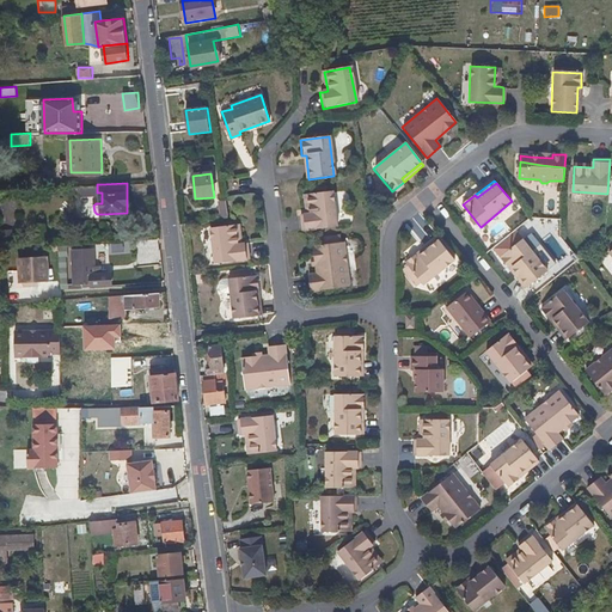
[(334,193),(307,196),(310,215),(306,215),(301,216),(304,232),(338,227),(334,193)]
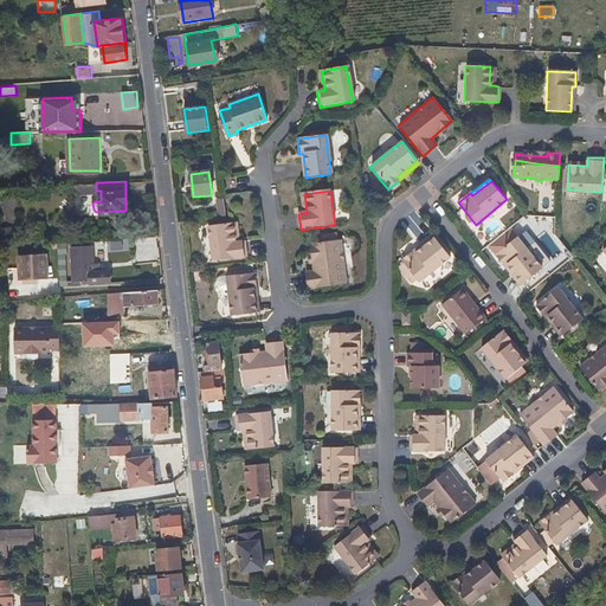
[(236,243),(233,224),(208,227),(214,263),(247,258),(245,242),(240,243),(236,243)]
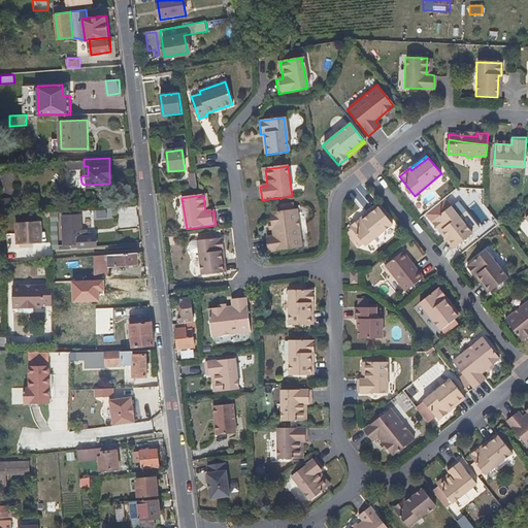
[(481,226),(489,220),(475,201),(467,207),(481,226)]
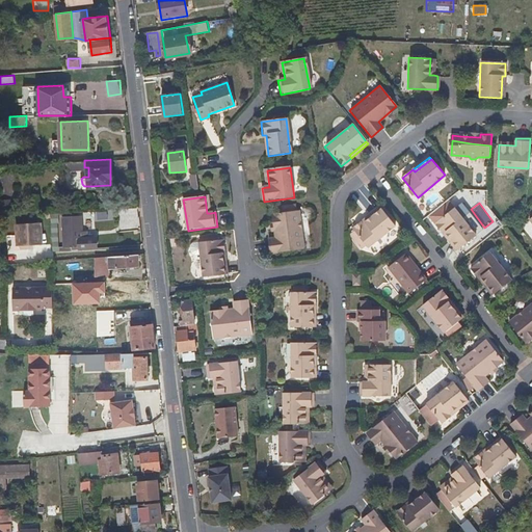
[(365,223),(382,210),(380,208),(363,221),(365,223)]
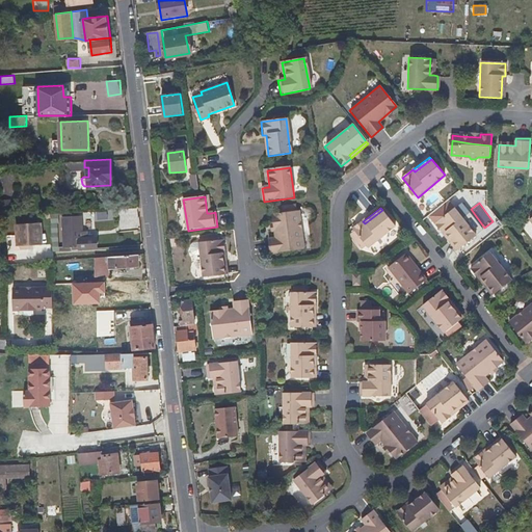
[(447,233),(460,249),(476,236),(455,209),(435,223),(444,235),(447,233)]
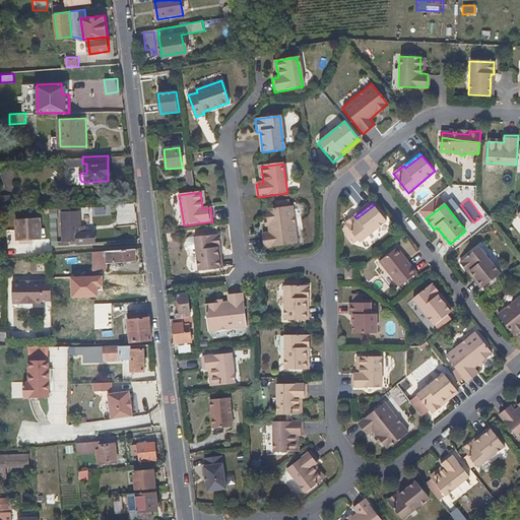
[(386,221),(374,205),(356,218),(354,216),(344,224),(360,244),(386,221)]
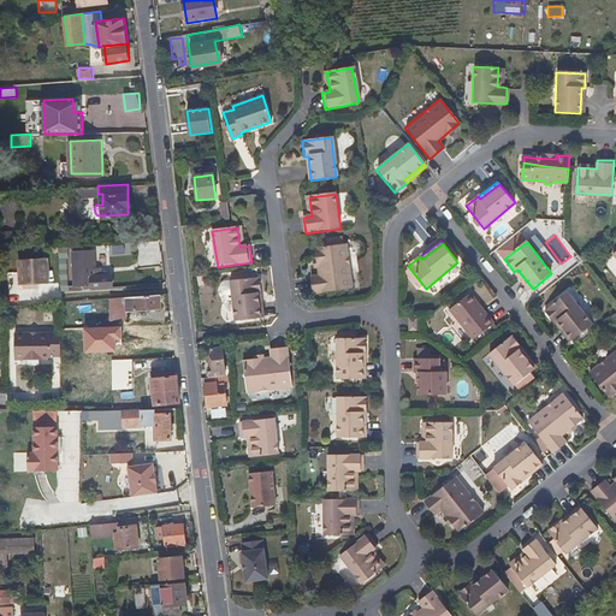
[(353,290),(347,246),(315,249),(319,277),(311,278),(313,295),(353,290)]
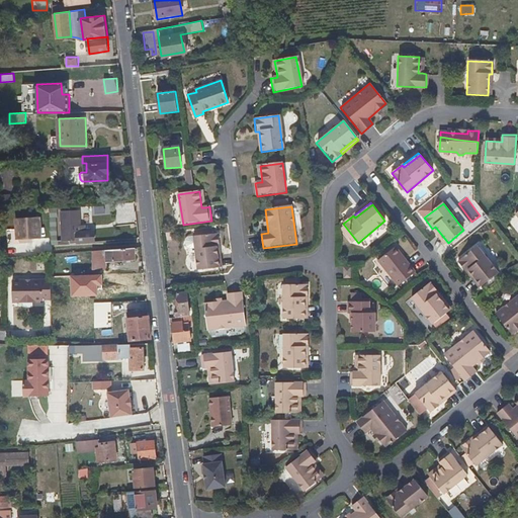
[(59,242),(95,240),(94,231),(86,231),(81,231),(81,224),(80,210),(63,211),(64,239),(59,239),(59,242)]
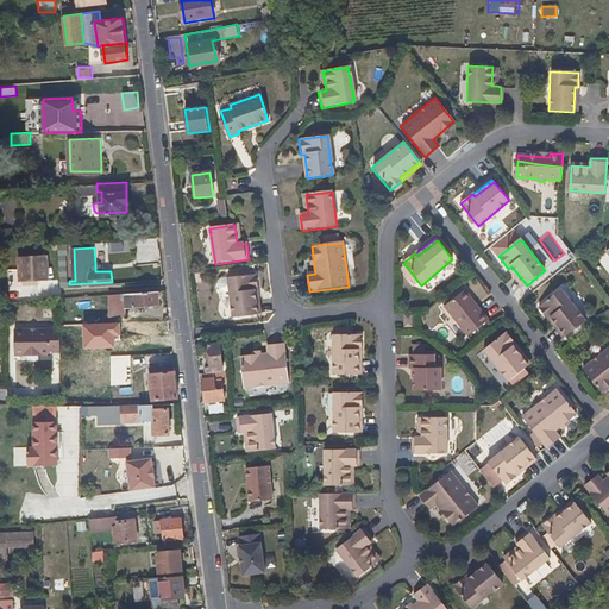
[(46,255),(22,256),(24,282),(48,281),(46,255)]
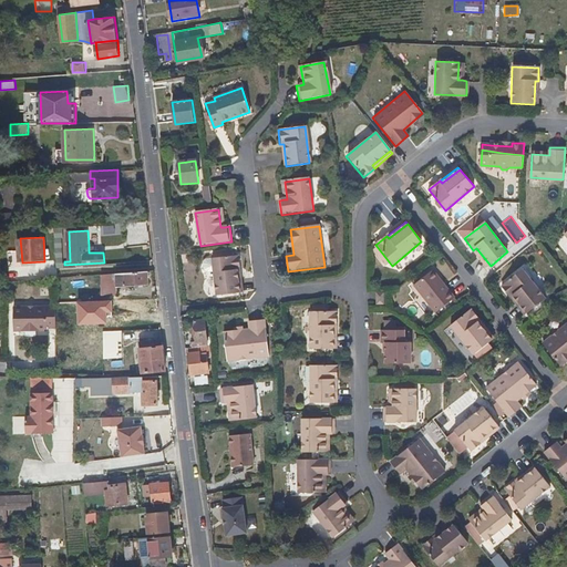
[(487,268),(491,266),(476,248),(473,250),(487,268)]
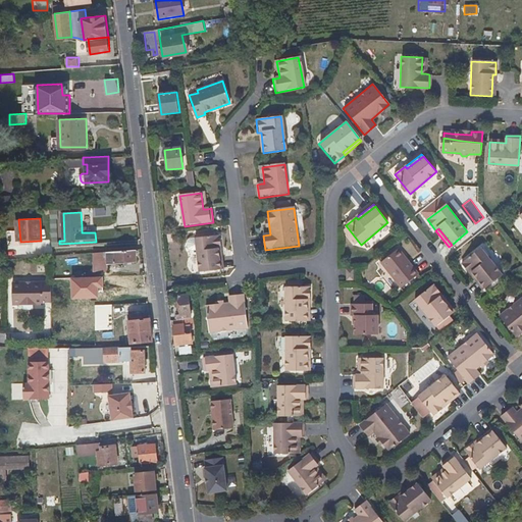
[(218,251),(221,251),(220,238),(196,241),(200,274),(221,271),(218,251)]
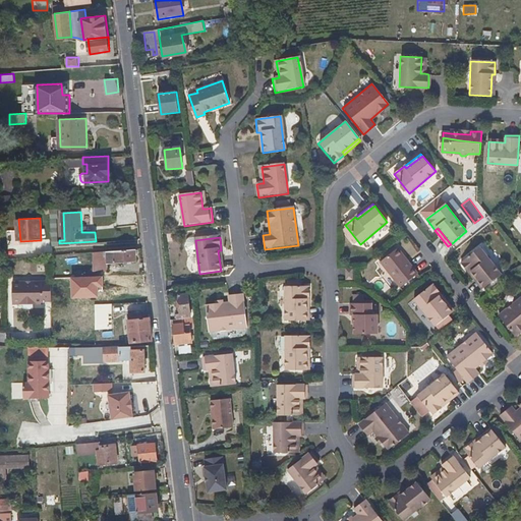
[(400,247),(383,261),(402,287),(419,274),(400,247)]
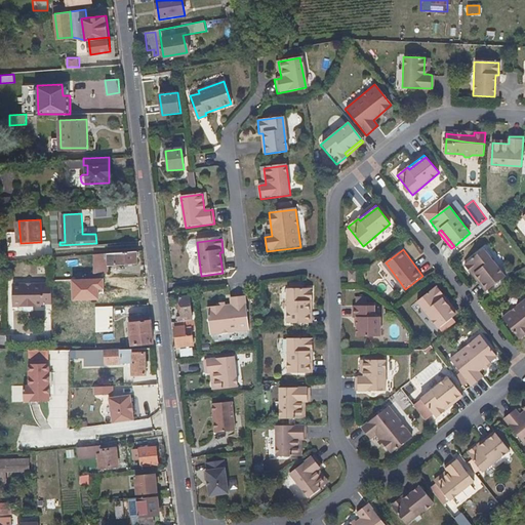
[(136,261),(136,250),(117,252),(117,263),(136,261)]
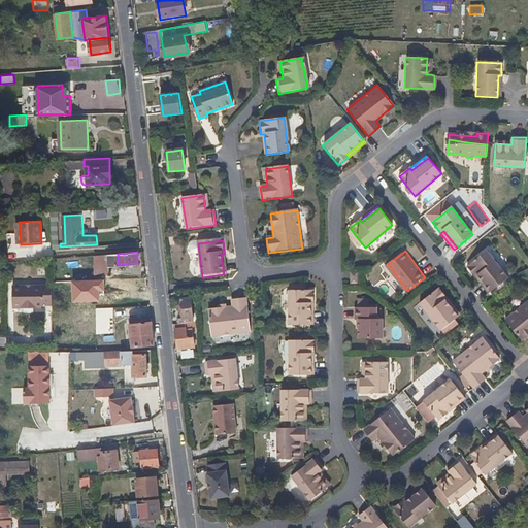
[(479,275),(491,293),(508,279),(487,252),(467,266),(475,277),(479,275)]
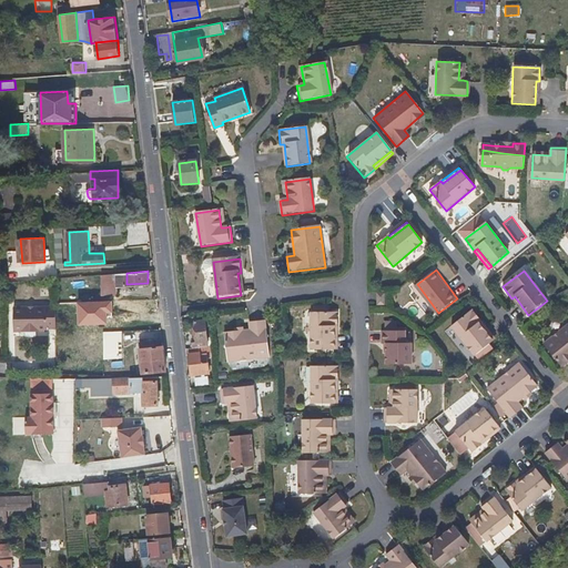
[(117,292),(117,273),(104,274),(104,292),(117,292)]
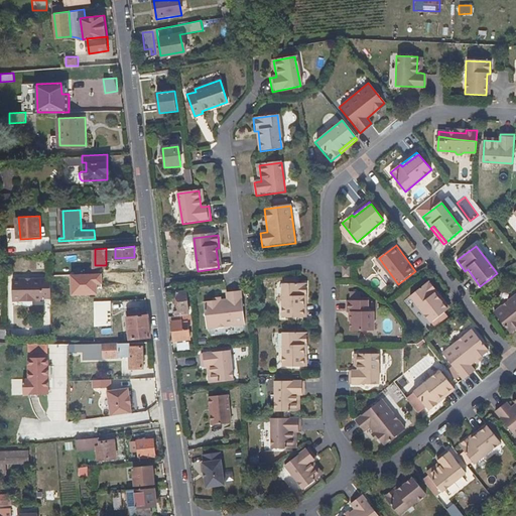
[(478,287),(480,286),(468,269),(465,271),(478,287)]
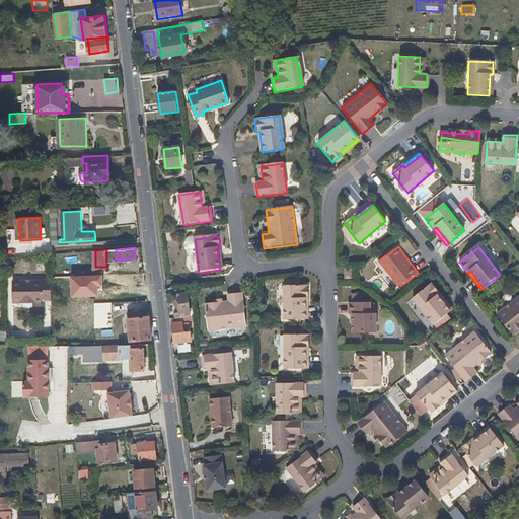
[(44,299),(51,299),(51,279),(13,280),(13,302),(21,302),(21,301),(31,300),(32,302),(44,301),(44,299)]
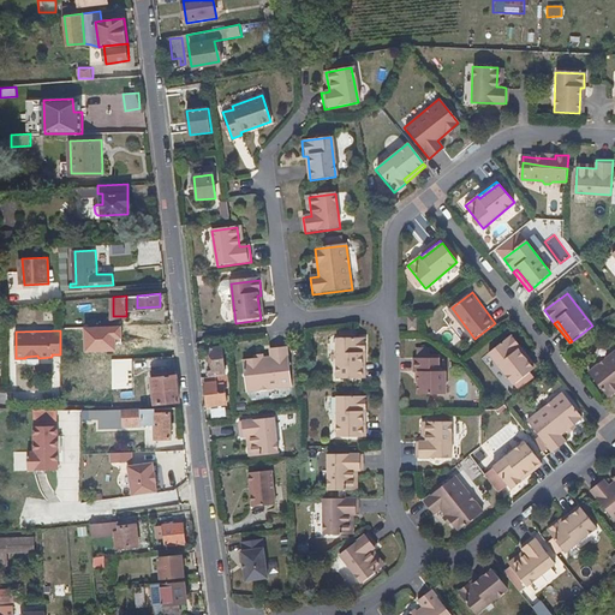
[(517,351),(520,348),(511,336),(489,354),(513,386),(533,370),(517,351)]
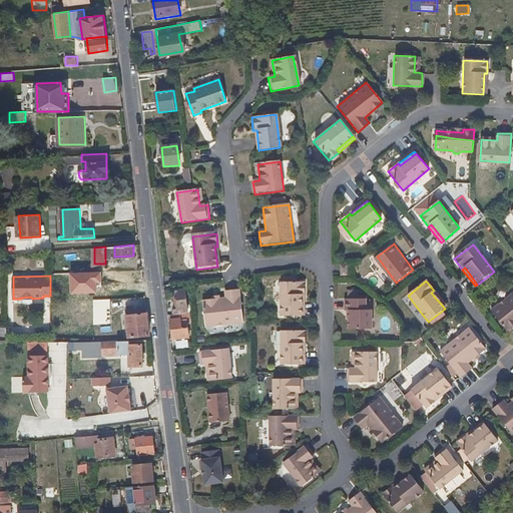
[(303,296),(306,296),(306,283),(282,283),(282,317),(303,317),(303,296)]
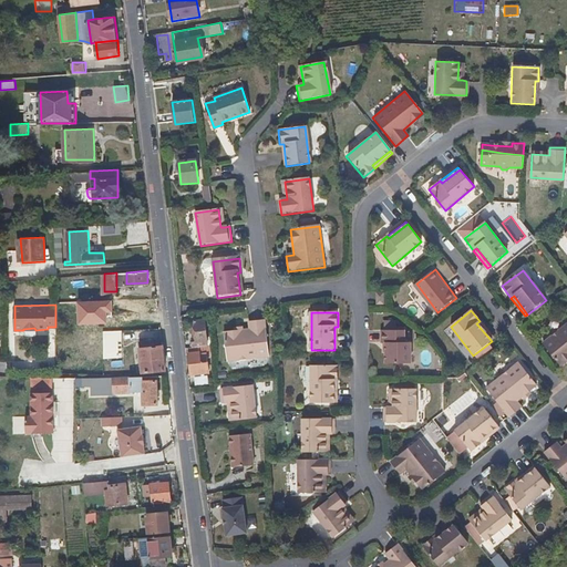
[(192,343),(192,348),(208,347),(205,315),(193,317),(196,343),(192,343)]
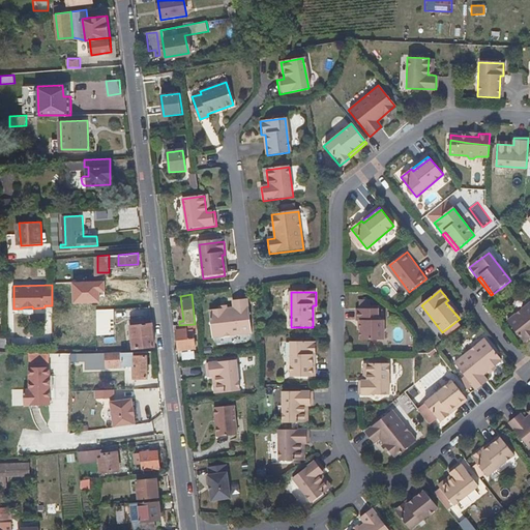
[(253,333),(248,300),(235,301),(235,308),(211,312),(214,339),(253,333)]
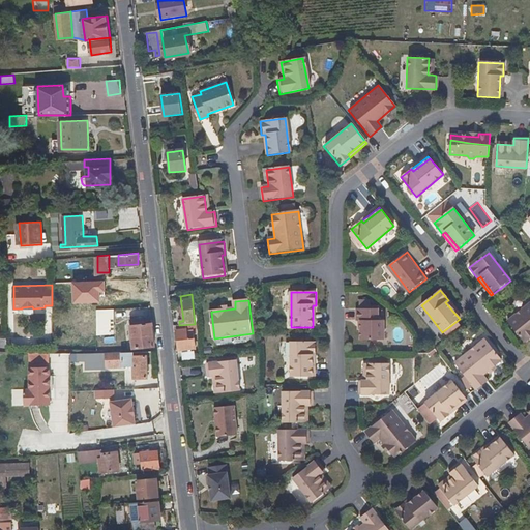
[(462,317),(448,300),(445,302),(460,319),(462,317)]
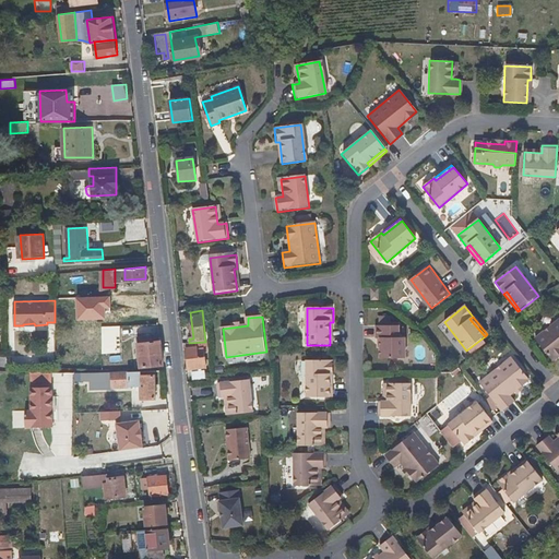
[(558,320),(535,340),(552,361),(558,356),(558,320)]
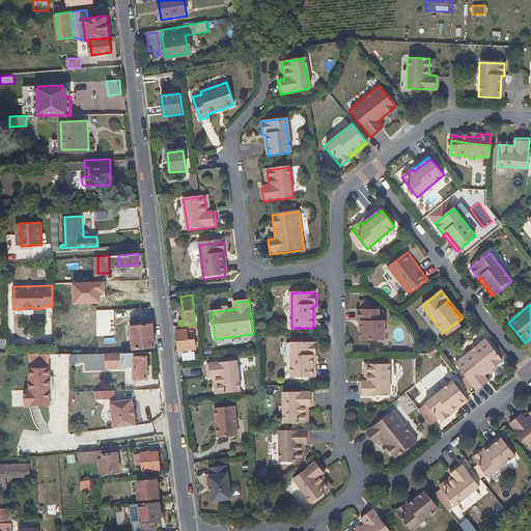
[(114,334),(114,308),(98,309),(98,334),(103,334),(114,334)]
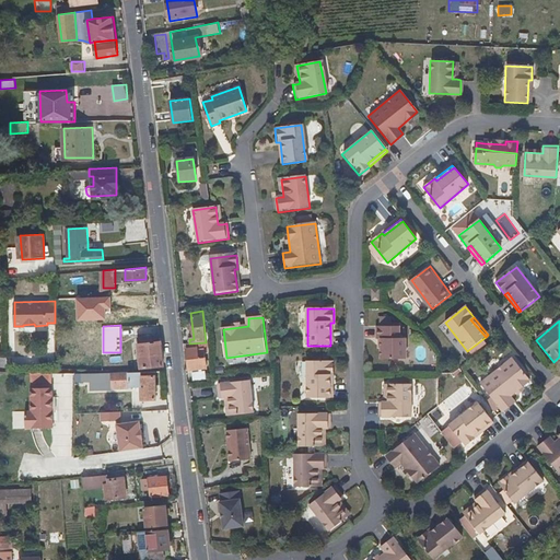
[(405,358),(405,338),(399,338),(399,326),(376,326),(376,339),(380,339),(380,359),(405,358)]
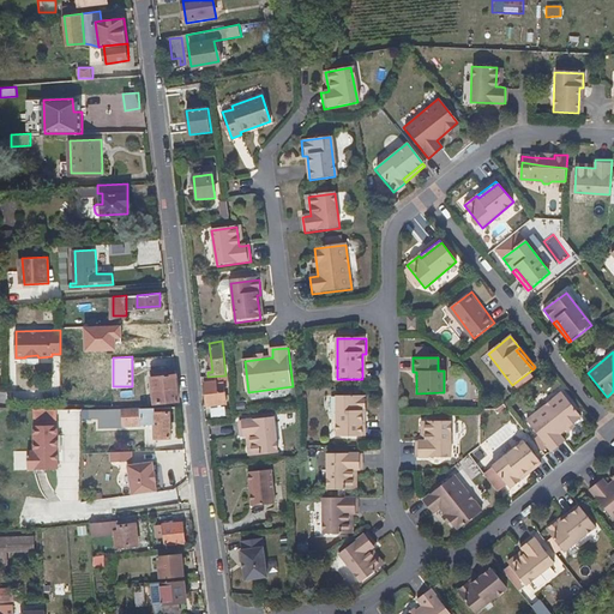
[(180,401),(176,374),(169,375),(168,367),(151,369),(156,404),(180,401)]
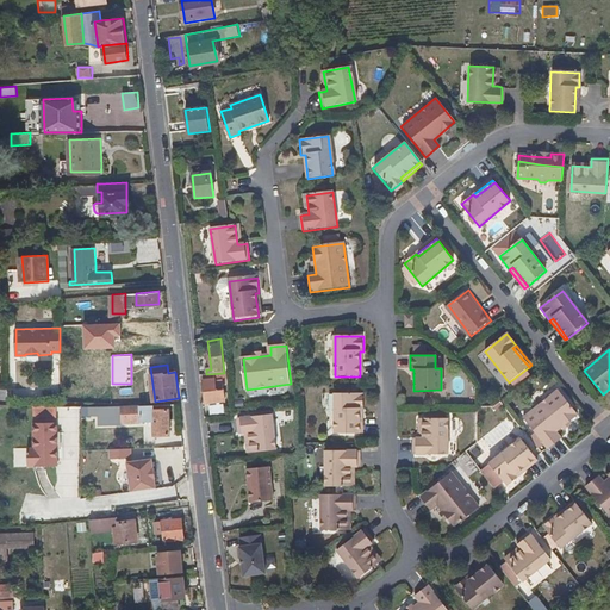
[(206,374),(203,375),(206,404),(224,402),(223,386),(228,386),(228,372),(224,373),(206,374)]
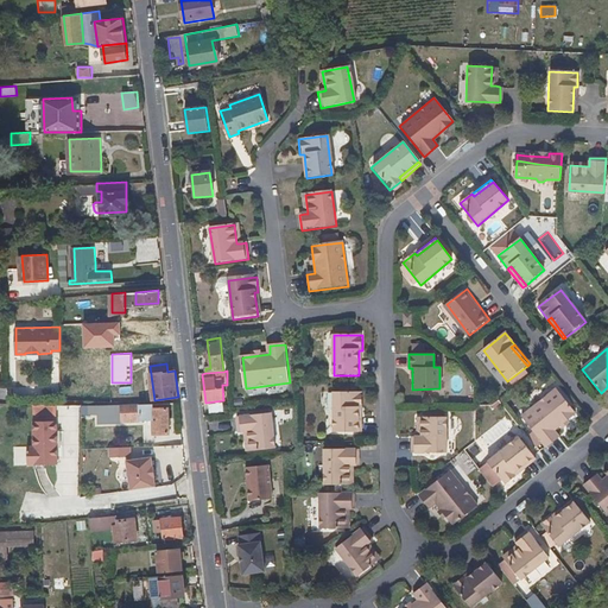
[(556,390),(521,417),(546,448),(559,437),(555,430),(576,413),(556,390)]
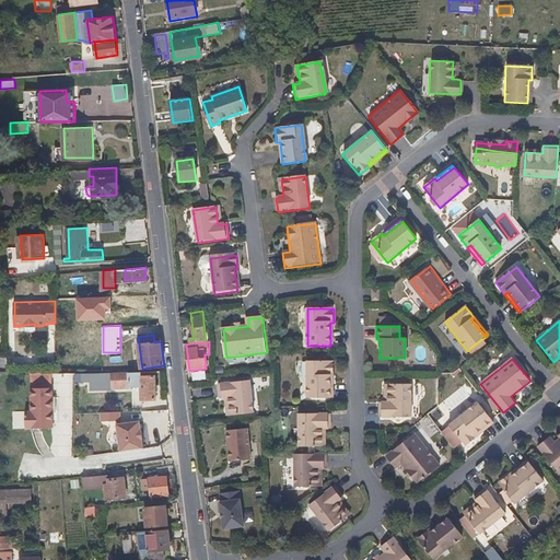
[(123,369),(132,369),(132,360),(123,360),(123,369)]
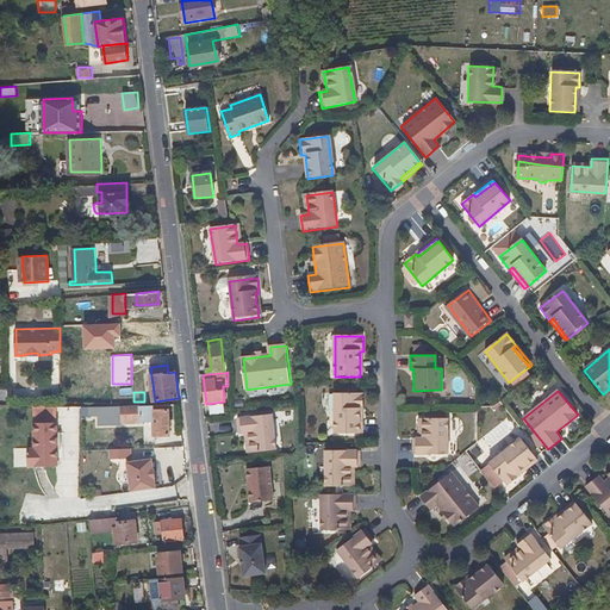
[(360,409),(363,409),(363,393),(335,394),(335,434),(360,434),(360,409)]
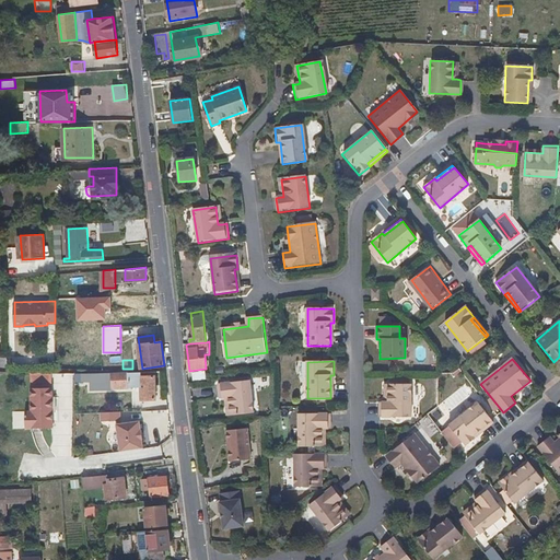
[(141,371),(90,373),(90,378),(90,380),(98,380),(98,387),(140,386),(141,399),(155,398),(154,376),(141,376),(141,371)]
